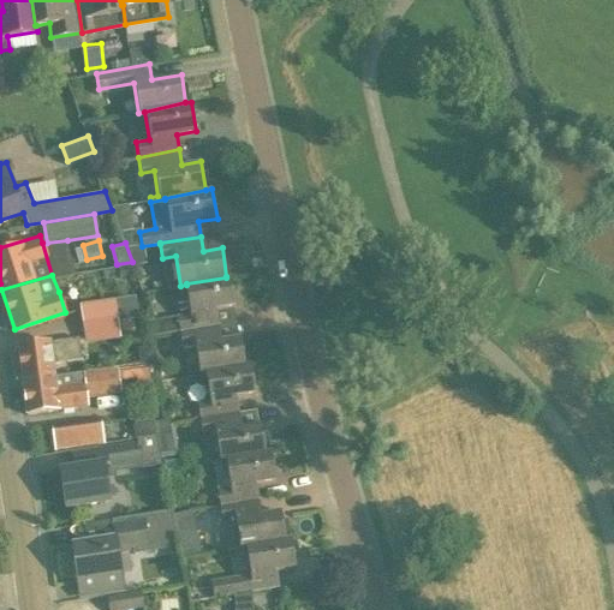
[(180,330),(220,323),(218,309),(237,305),(232,275),(226,276),(226,277),(186,283),(186,285),(191,312),(178,315),(180,330)]
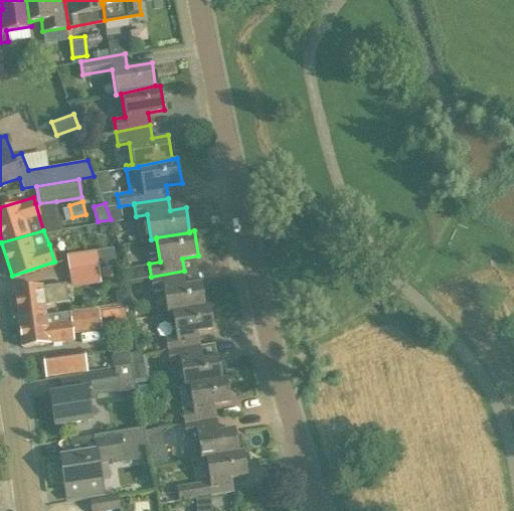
[(114,245),(97,247),(100,266),(117,264),(114,245)]
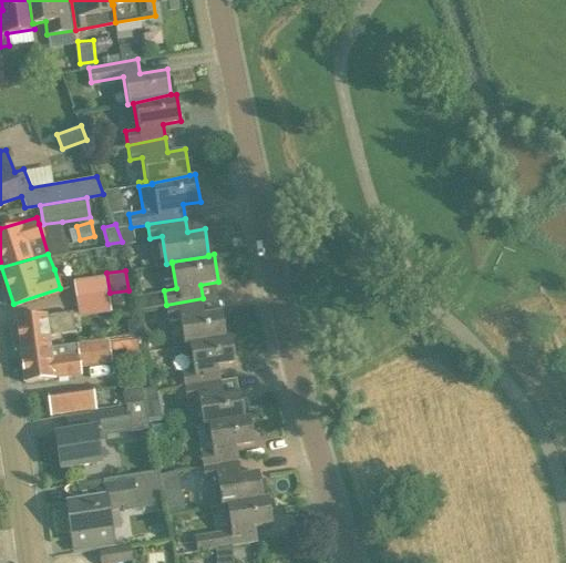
[(227,337),(227,336),(223,309),(205,313),(203,298),(166,305),(168,319),(181,317),(185,345),(191,344),(191,343),(227,337)]
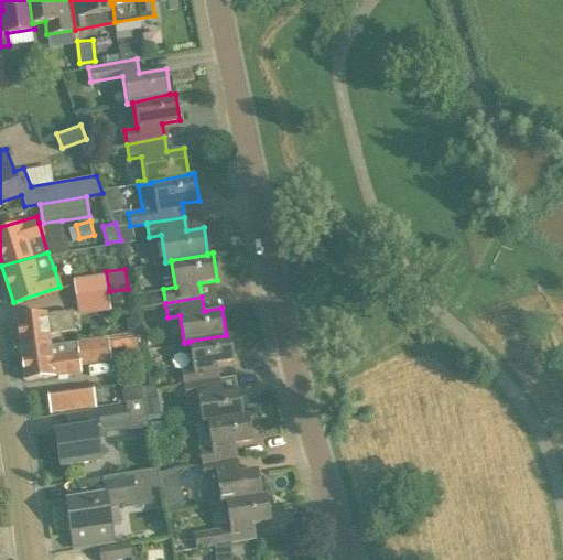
[(51,343),(51,342),(50,332),(75,329),(73,309),(17,315),(21,346),(51,343)]
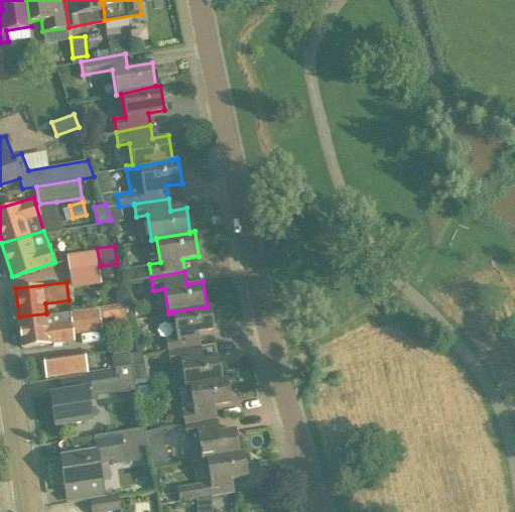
[(104,315),(128,312),(127,303),(103,306),(104,315)]
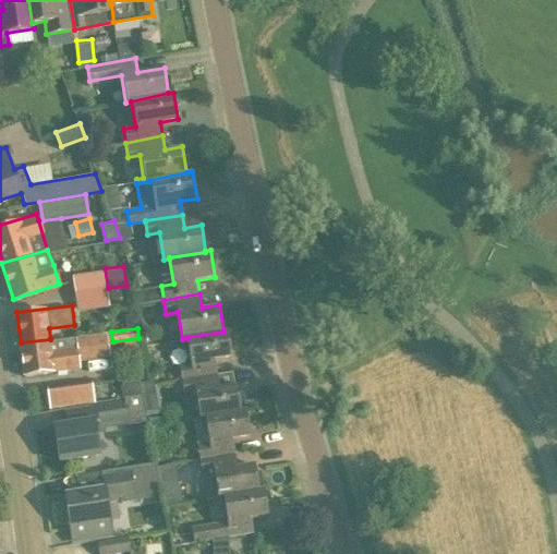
[(182,378),(217,374),(215,360),(233,357),(228,329),(223,330),(223,332),(188,337),(188,338),(192,363),(180,365),(182,378)]
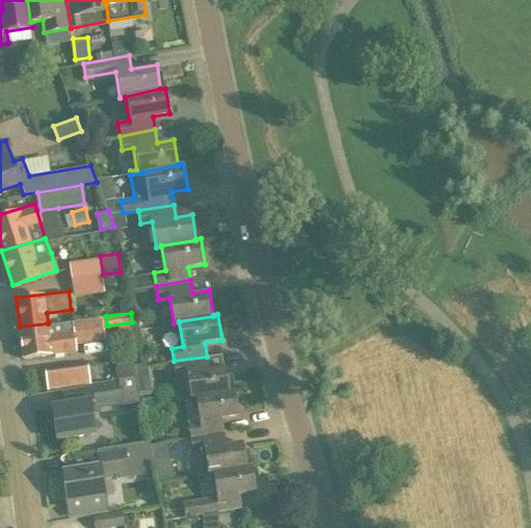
[(48,323),(20,326),(24,357),(75,350),(74,341),(105,337),(103,316),(48,322),(48,323)]
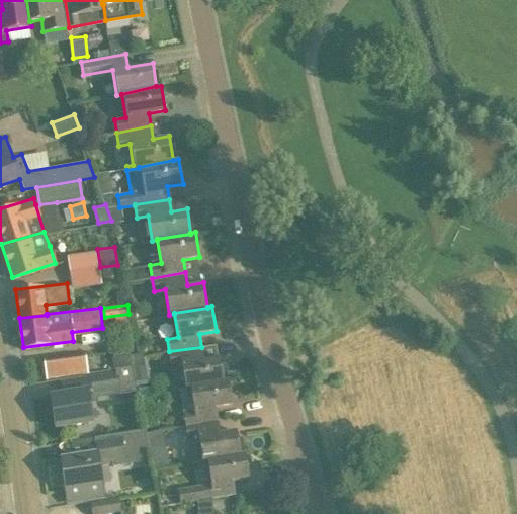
[(224,379),(220,356),(203,359),(201,347),(169,351),(171,364),(182,362),(186,388),(190,387),(190,386),(224,379)]
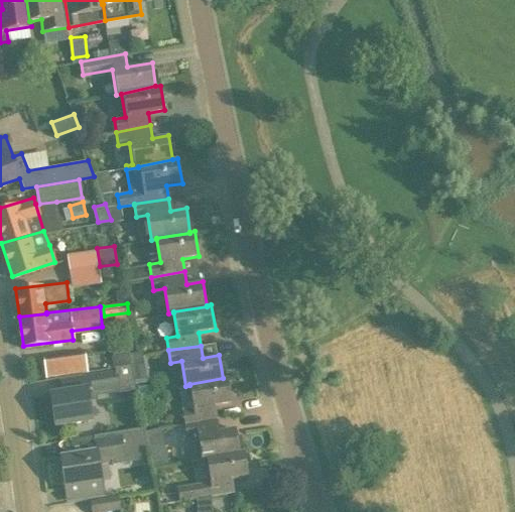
[(88,370),(87,370),(89,383),(119,378),(120,389),(136,387),(135,382),(131,362),(88,370)]
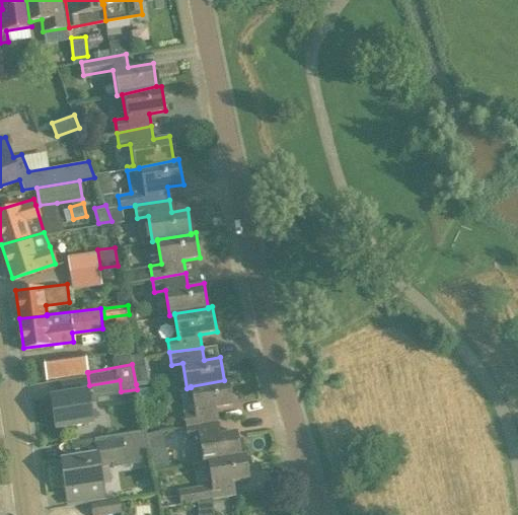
[(186,426),(218,420),(216,407),(232,405),(228,380),(224,380),(191,386),(191,387),(195,411),(183,413),(186,426)]
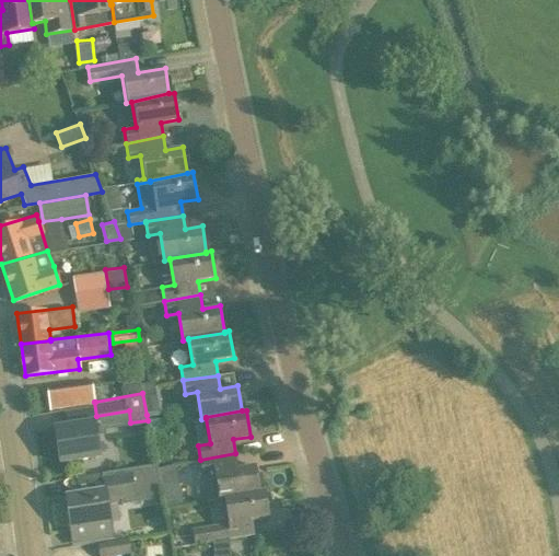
[(60,462),(100,455),(94,421),(55,428),(60,462)]
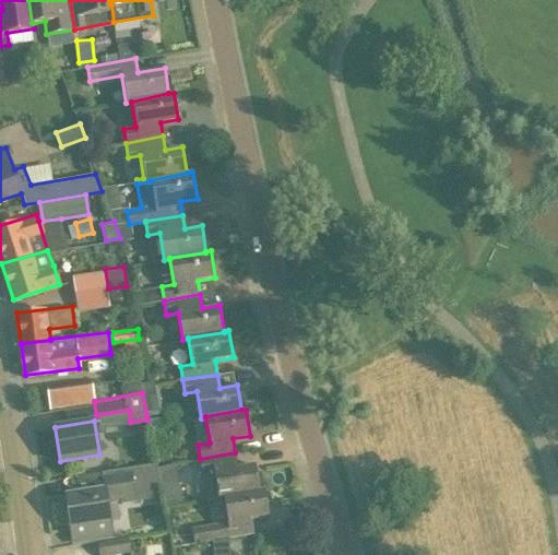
[(259,489),(254,463),(237,467),(235,452),(200,459),(203,472),(214,471),(218,497),(224,497),(224,496),(259,489)]
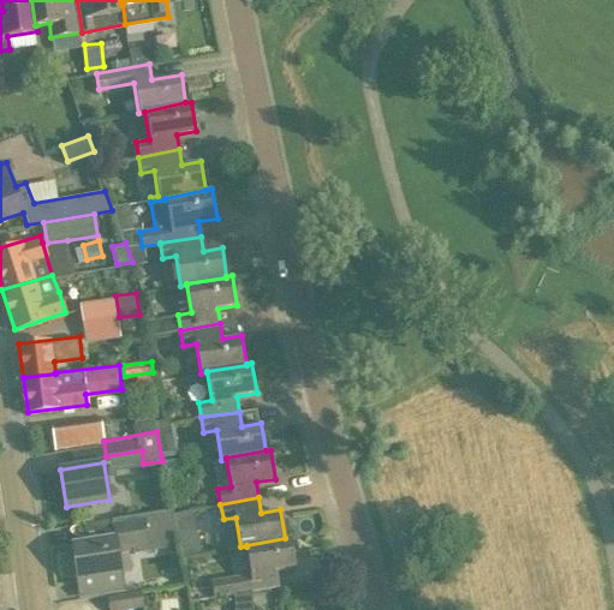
[(179,509),(189,550),(203,546),(194,507),(179,509)]
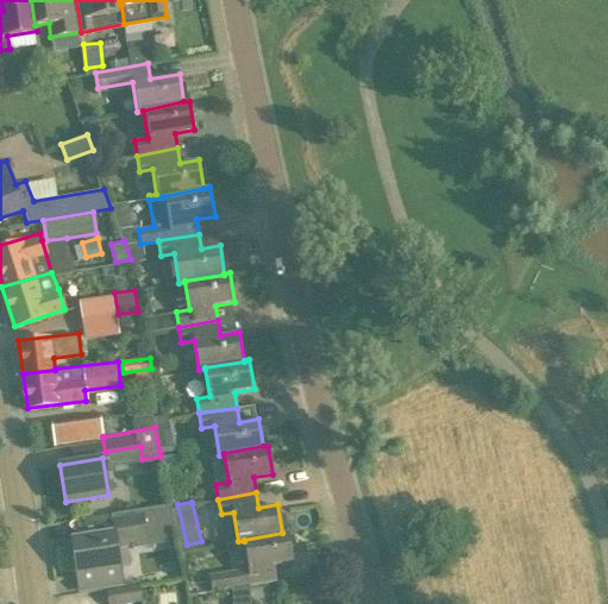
[(81,590),(102,586),(124,583),(117,538),(146,533),(143,511),(112,516),(114,529),(71,536),(81,590)]
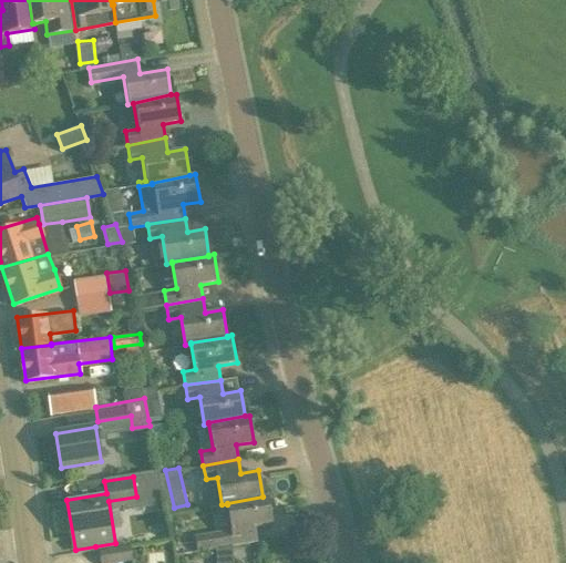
[(216,548),(232,544),(257,540),(255,525),(274,522),(269,495),(263,497),(227,503),(227,504),(232,530),(196,535),(198,548),(216,545),(216,548)]
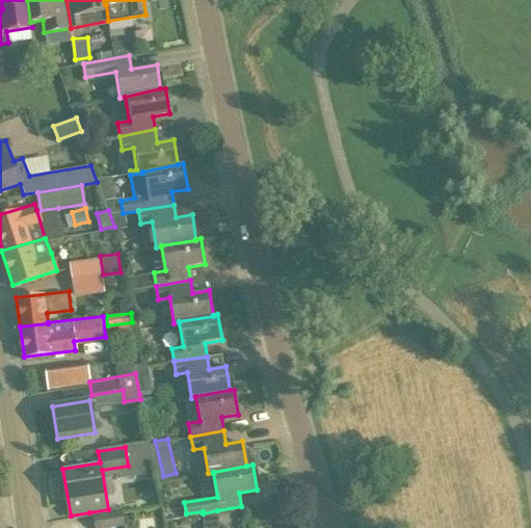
[(96,527),(125,523),(123,508),(94,512),(96,527)]
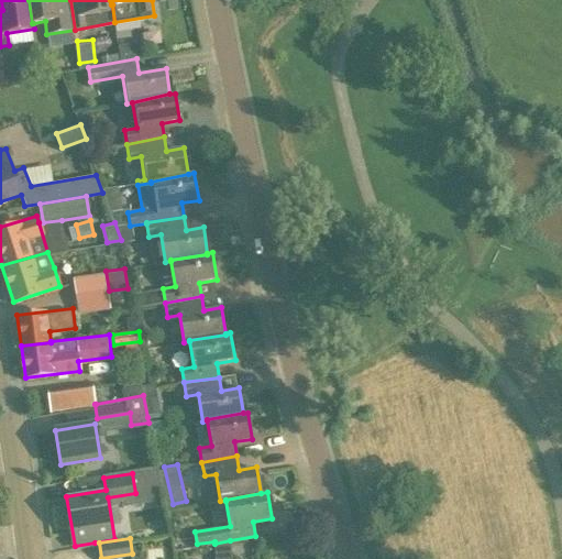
[(230,558),(230,540),(215,544),(215,558),(230,558)]
